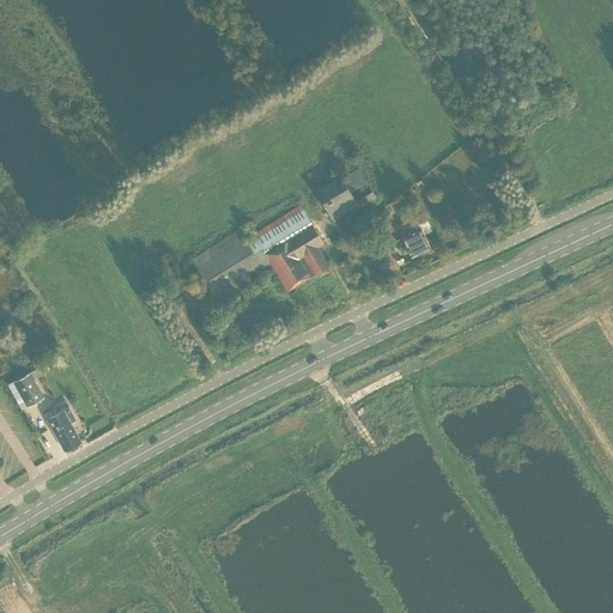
[(320,83),(326,89),(334,78),(328,73),(320,83)]
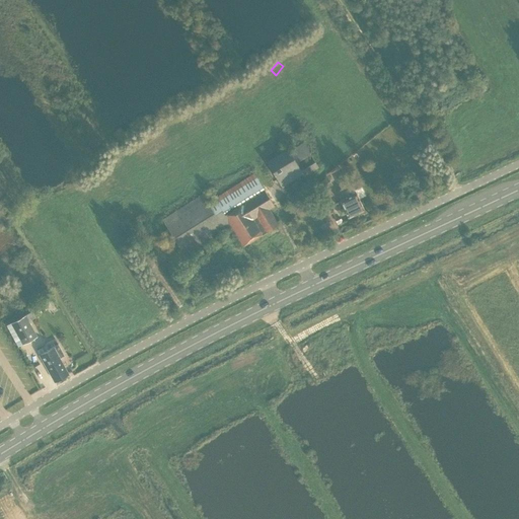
[(266,86),(270,78),(265,76),(261,83),(266,86)]
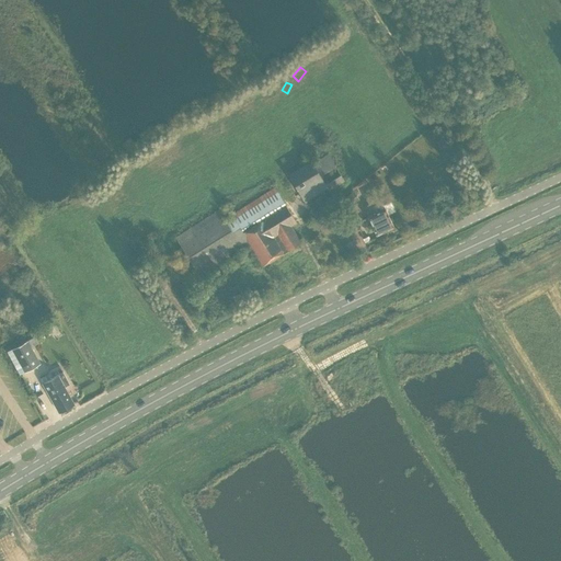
[(277,92),(270,94),(272,102),(279,99),(277,92)]
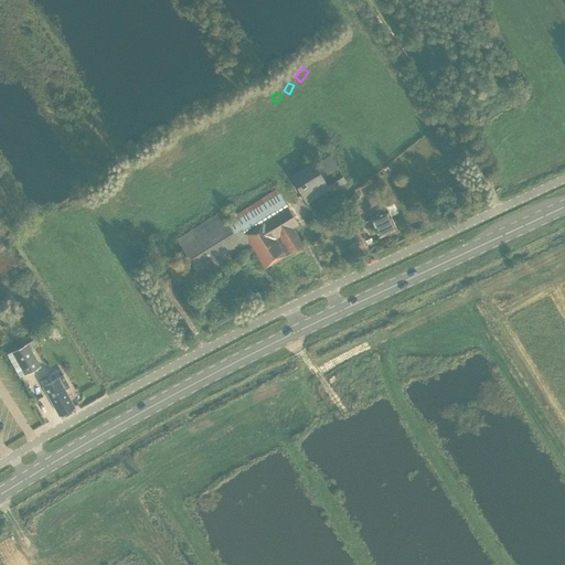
[(253,103),(257,108),(263,103),(258,98),(253,103)]
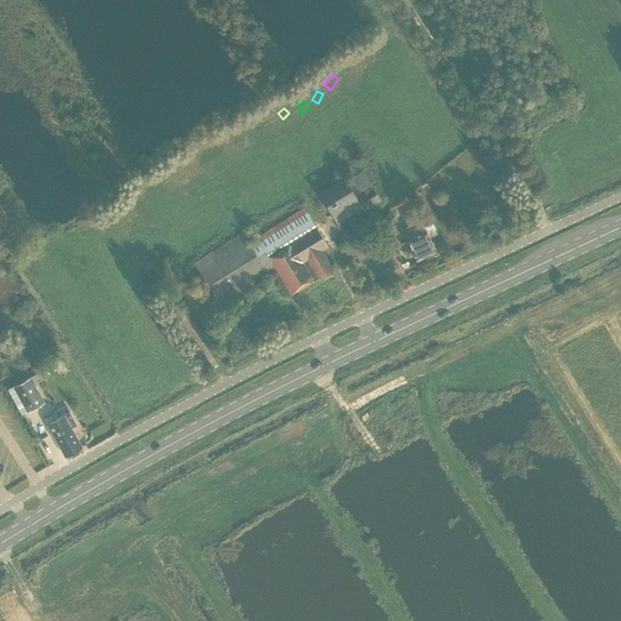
[(265,120),(271,124),(275,117),(268,113),(265,120)]
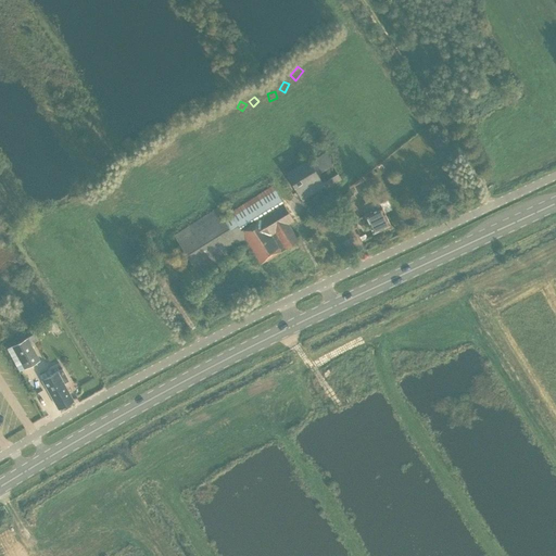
[(230,118),(236,111),(229,106),(224,114),(230,118)]
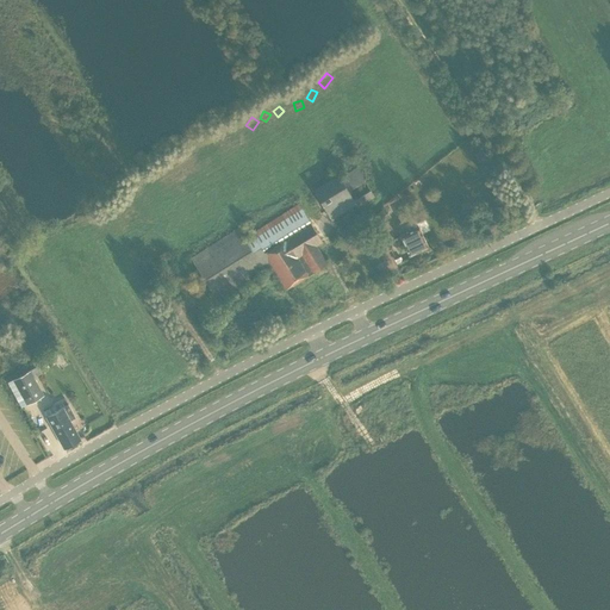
[(235,130),(241,135),(247,125),(241,120),(235,130)]
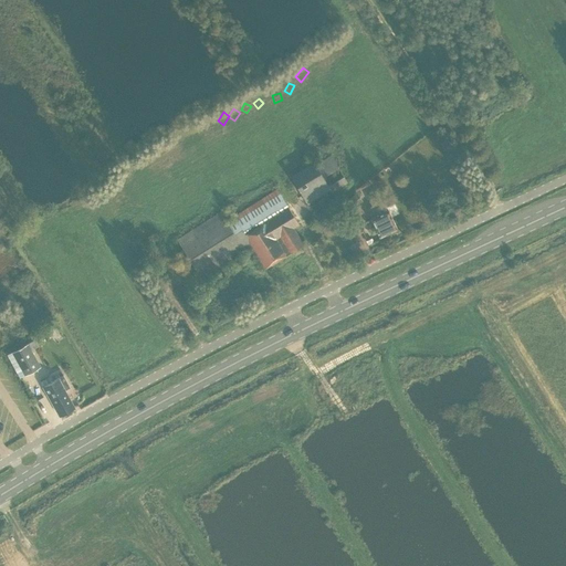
[(191,132),(187,139),(194,143),(197,135),(191,132)]
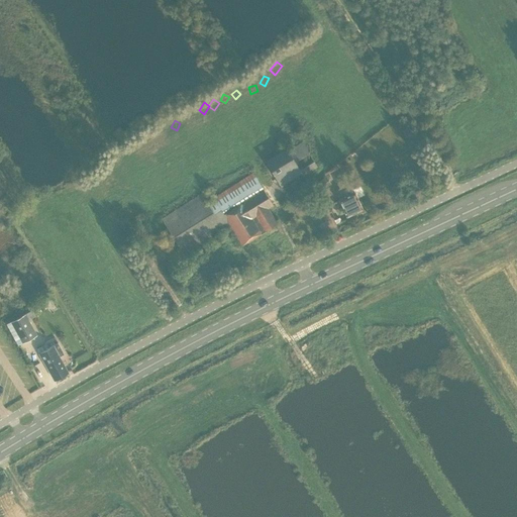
[(160,130),(161,137),(168,136),(167,129),(160,130)]
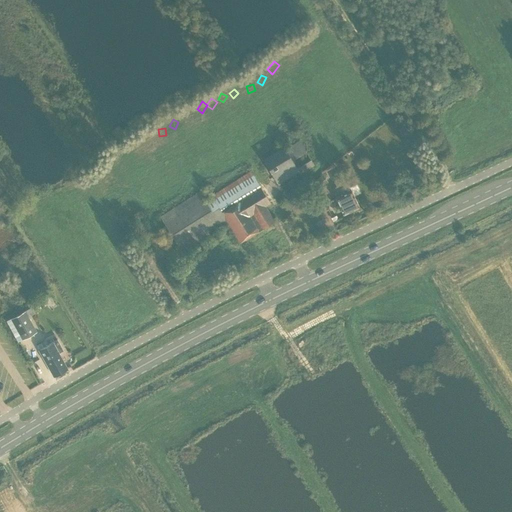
[(150,134),(148,141),(157,143),(159,136),(150,134)]
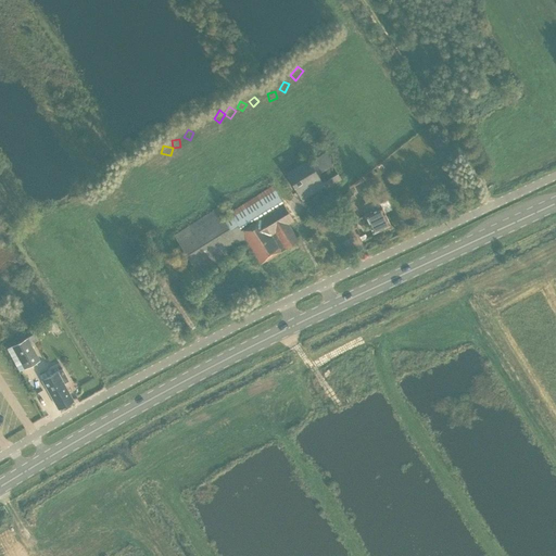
[(307,159),(305,161),(285,173),(302,201),(326,187),(327,189),(341,180),(325,153),(310,163),(307,159)]
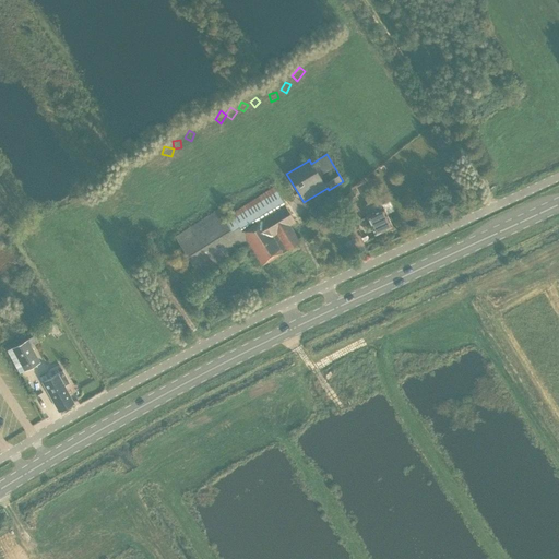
[(268,261),(269,262),(300,242),(289,225),(296,222),(273,187),(224,218),(218,210),(175,237),(199,275),(247,245),(261,266),(268,261)]
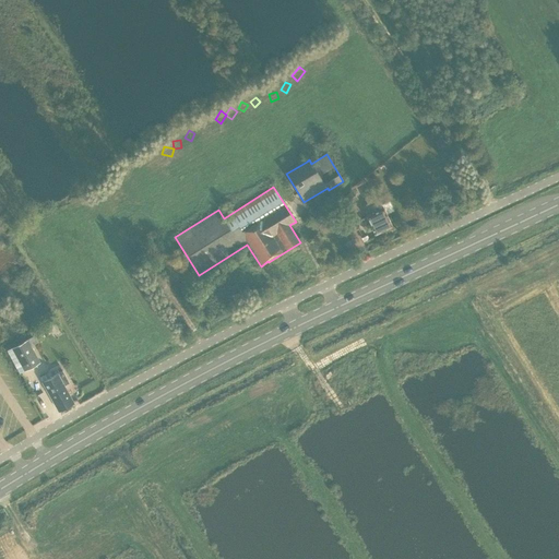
[(335,202),(341,211),(358,199),(353,191),(335,202)]
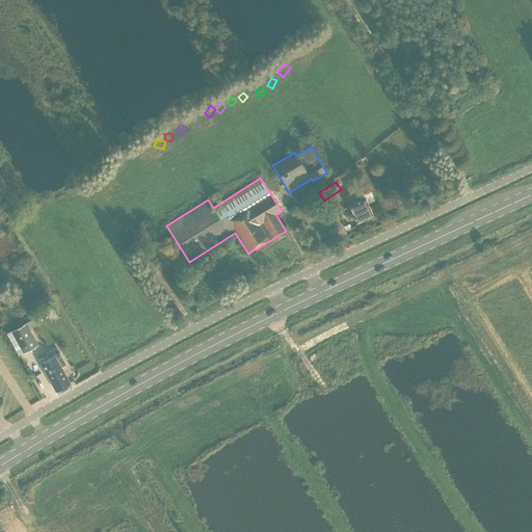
[(349,206),(357,222),(373,215),(368,204),(366,198),(365,198),(364,194),(357,183),(347,187),(348,190),(347,192),(352,204),(349,206)]
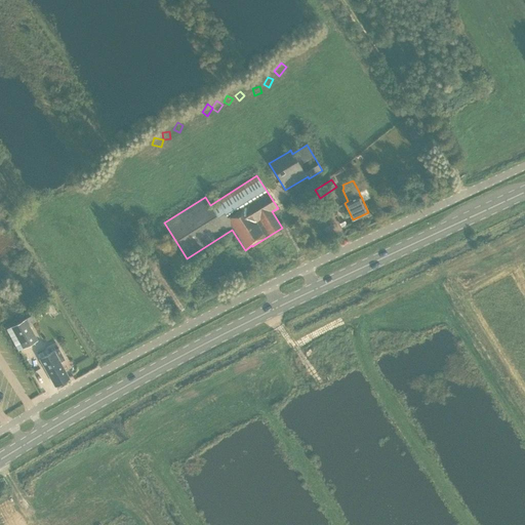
[(361,196),(363,201),(370,198),(366,189),(359,192),(360,196),(361,196)]
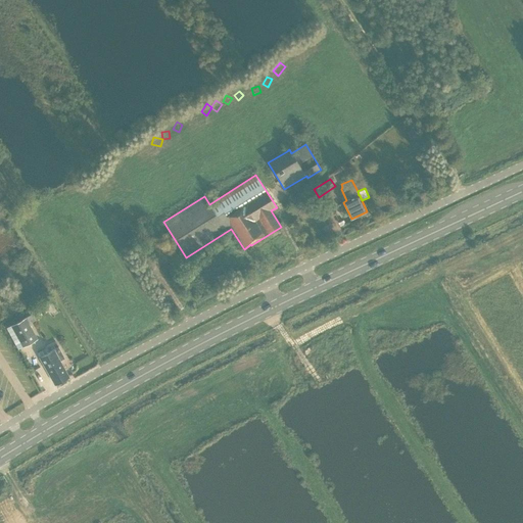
[(17,339),(22,347),(38,339),(29,324),(36,320),(33,314),(10,327),(12,331),(11,332),(15,340),(17,339)]
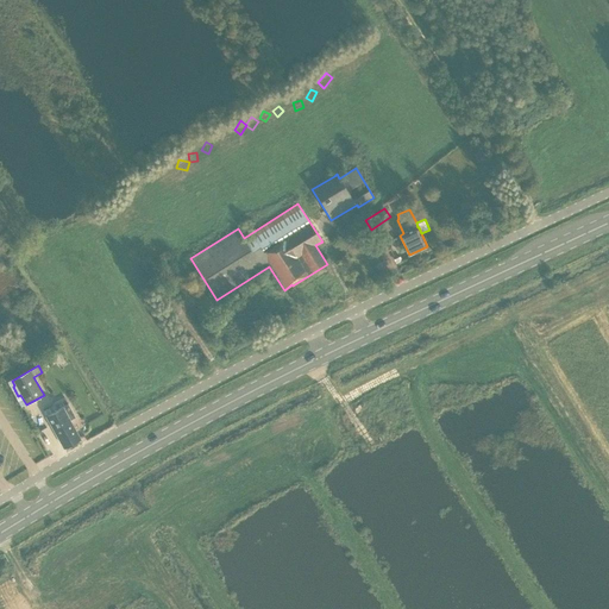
[(52,406),(44,410),(64,447),(80,439),(70,420),(75,416),(68,405),(55,412),(52,406)]
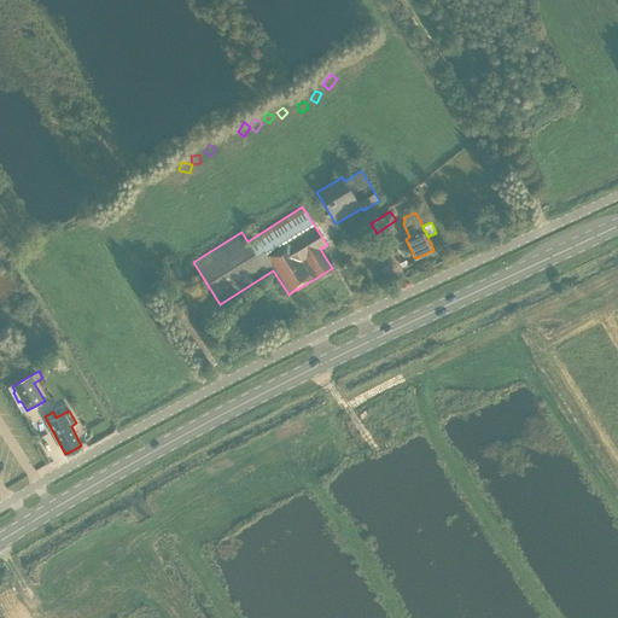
[(18,465),(4,454),(0,458),(0,456),(0,461),(12,472),(18,465)]
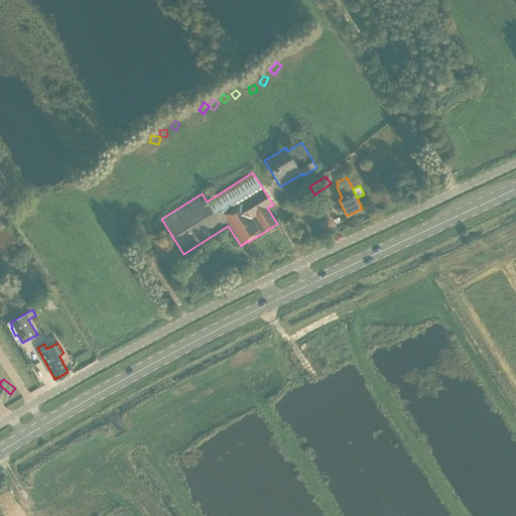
[(35,513),(46,508),(41,498),(30,503),(35,513)]
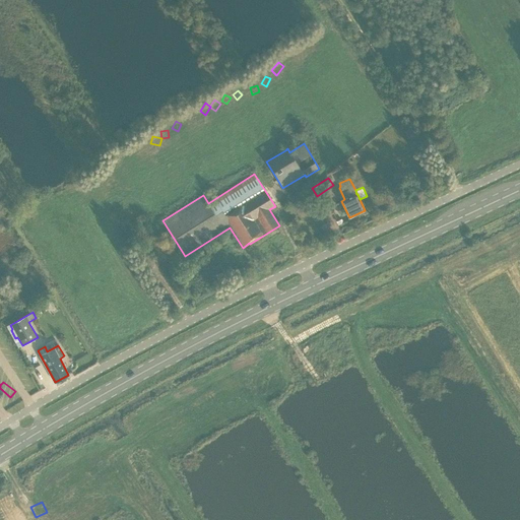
[(39,519),(53,519),(48,511),(38,518),(39,519)]
